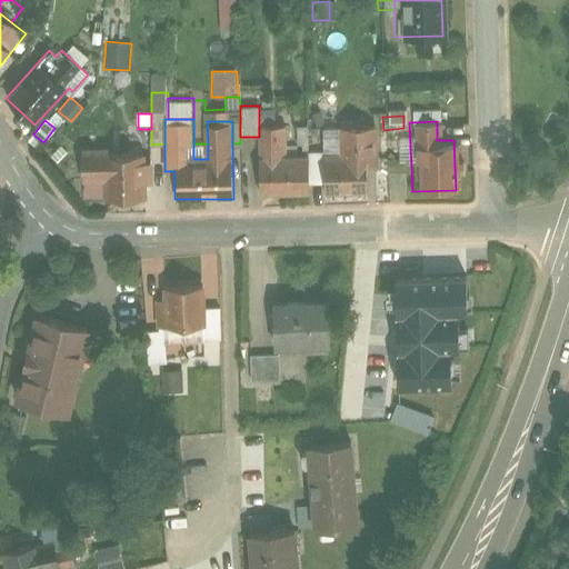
[(303,182),(313,182),(312,152),(282,152),(282,125),(259,125),(259,137),(259,191),(303,191),(303,182)]
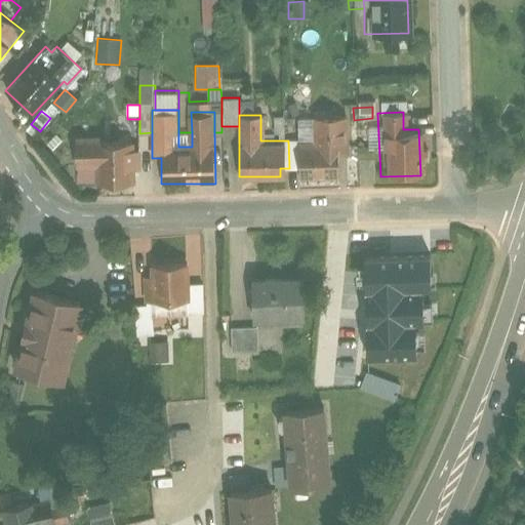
[(288,140),(289,168),(296,168),(296,176),(333,176),(333,151),(344,151),(344,115),(297,116),(297,140),(288,140)]
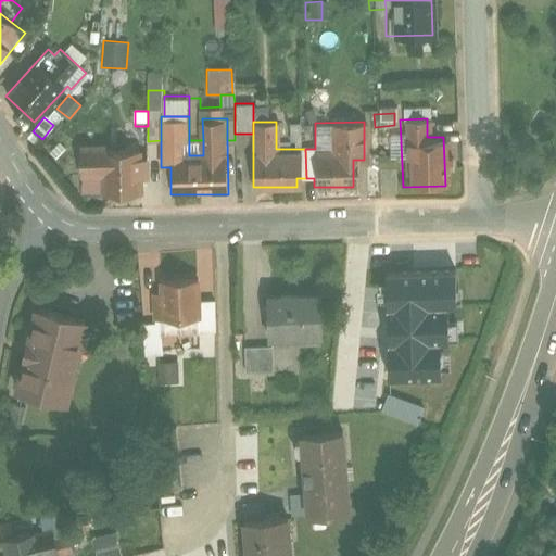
[(149,175),(149,148),(109,149),(109,141),(81,142),(81,178),(103,178),(103,193),(144,193),(143,175),(149,175)]
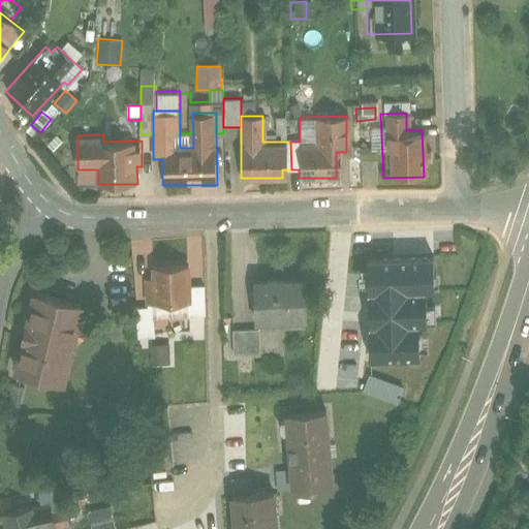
[(436,290),(434,256),(369,258),(370,356),(421,356),(421,325),(429,325),(427,291),(436,290)]
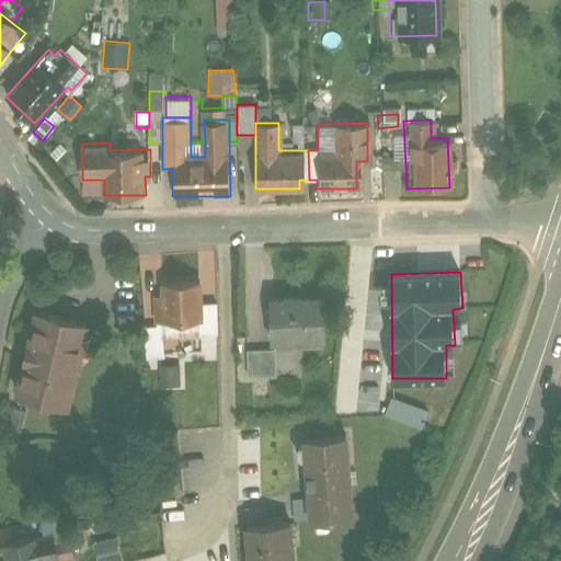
[(156,293),(157,321),(162,321),(163,338),(203,336),(202,320),(201,300),(199,277),(161,279),(161,293),(156,293)]
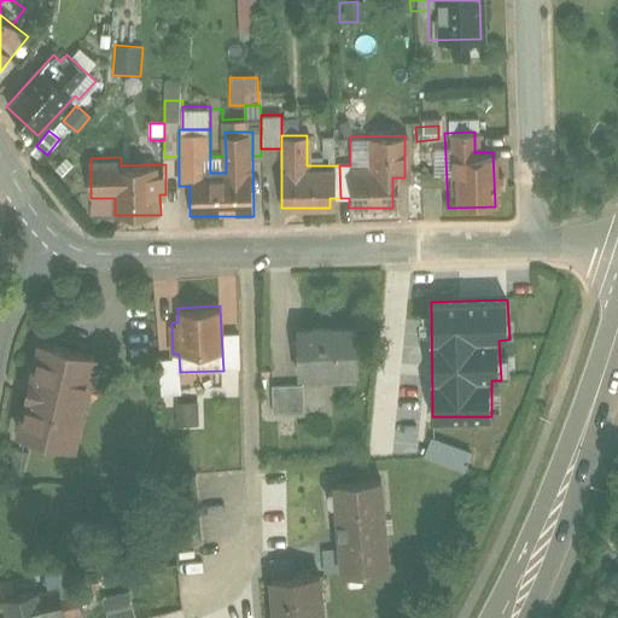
[(353,372),(351,319),(298,320),(299,373),(353,372)]
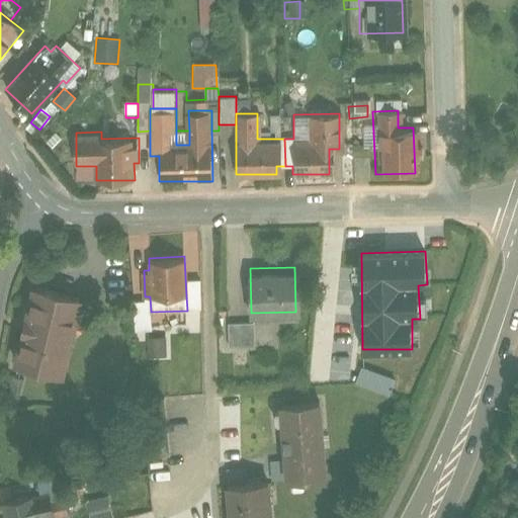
[(199,277),(185,277),(186,295),(187,311),(201,310),(199,277)]
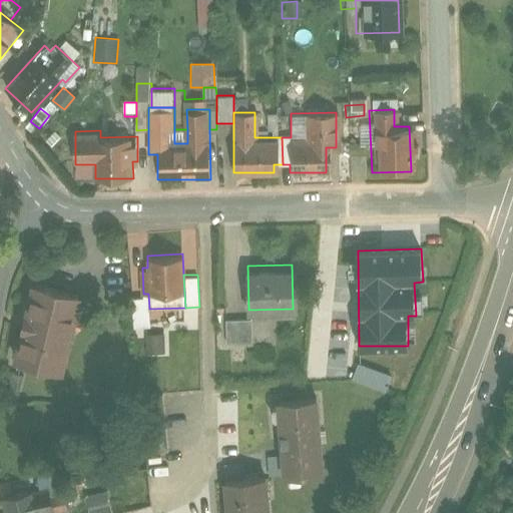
[(62,376),(82,292),(31,280),(12,364),(62,376)]
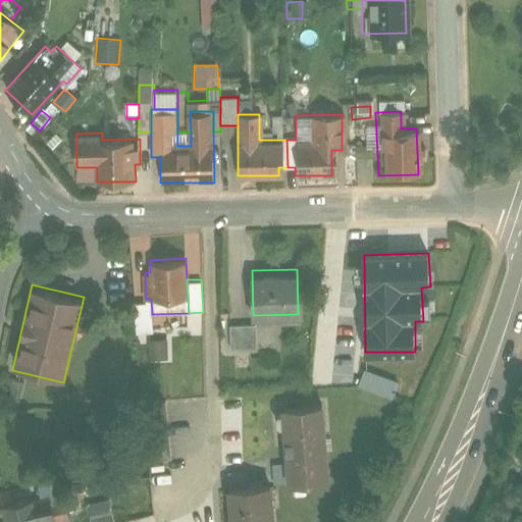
[(151,299),(146,299),(146,302),(134,302),(135,333),(153,333),(152,314),(151,299)]
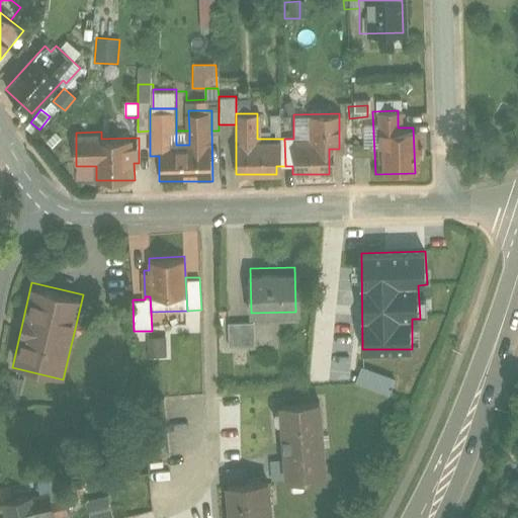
[(196,315),(187,315),(187,331),(196,330),(196,315)]
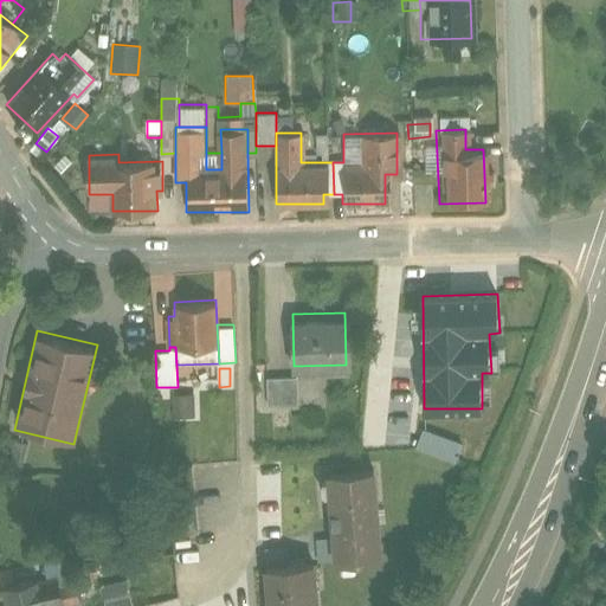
[(315,401),(314,375),(289,376),(289,373),(262,374),(263,407),(287,407),(287,403),(315,401)]
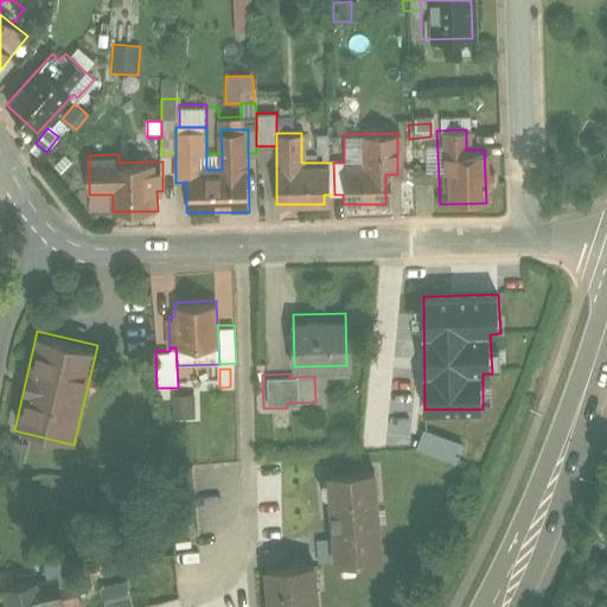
[(195,393),(171,394),(172,421),(196,420),(195,393)]
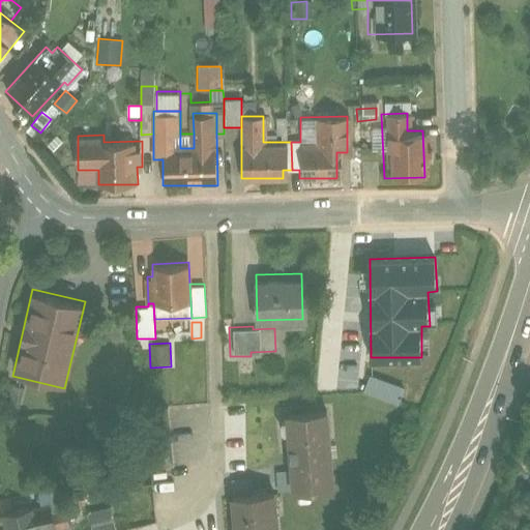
[(405,388),(371,375),(364,391),(399,404),(405,388)]
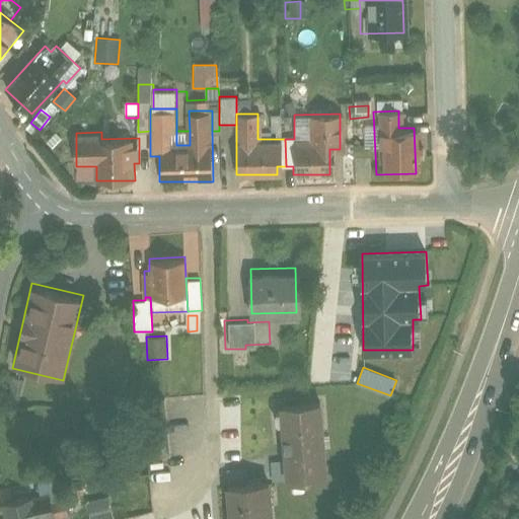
[(167,456),(163,398),(141,400),(145,458),(167,456)]
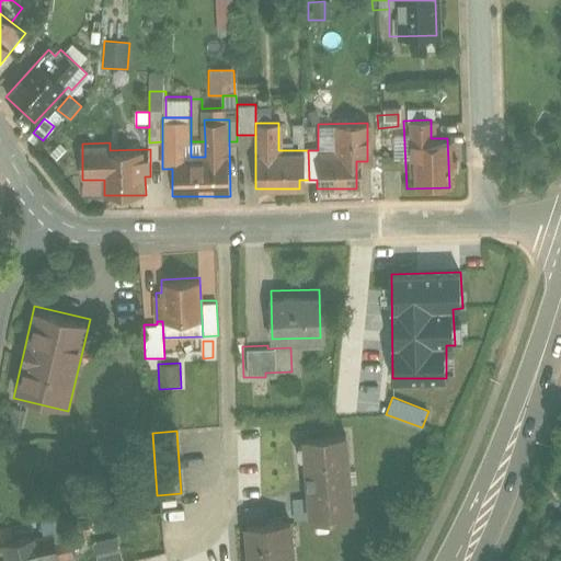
[(301,519),(346,515),(340,433),(295,436),(301,519)]
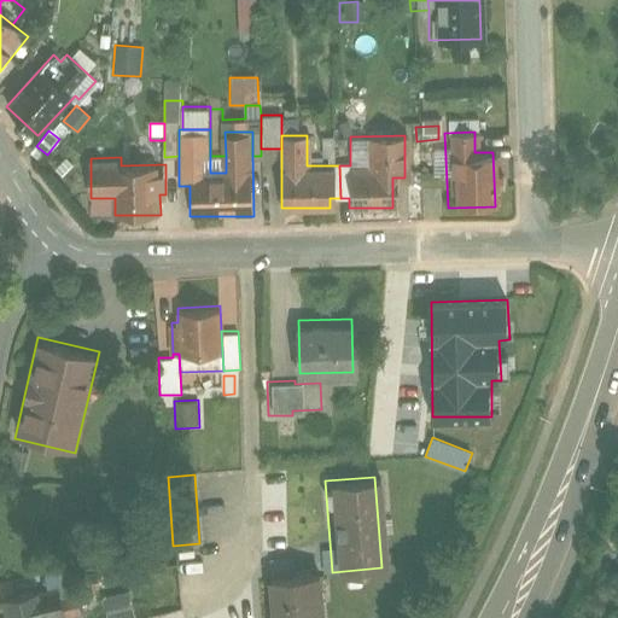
[(264,617),(318,617),(315,573),(262,576),(264,617)]
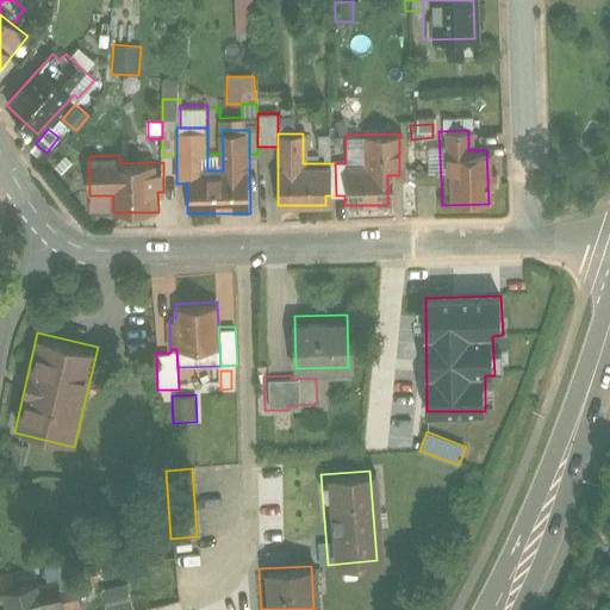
[(58,579),(1,592),(5,609),(72,609),(81,608),(76,589),(62,592),(58,579)]
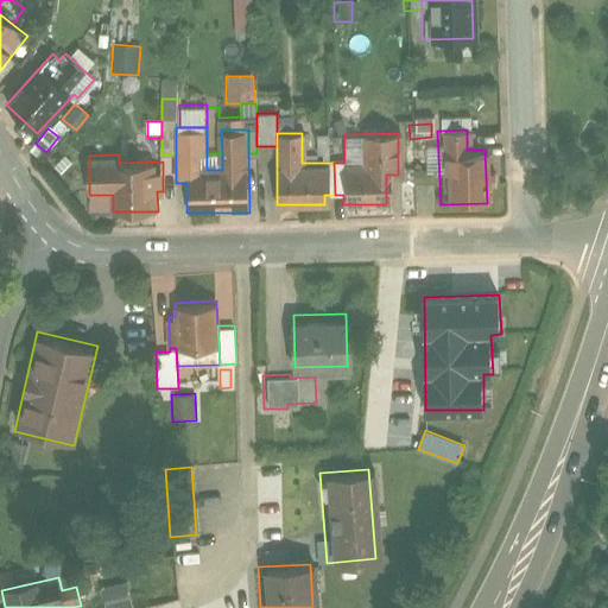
[(102,607),(130,603),(126,578),(99,582),(102,607)]
